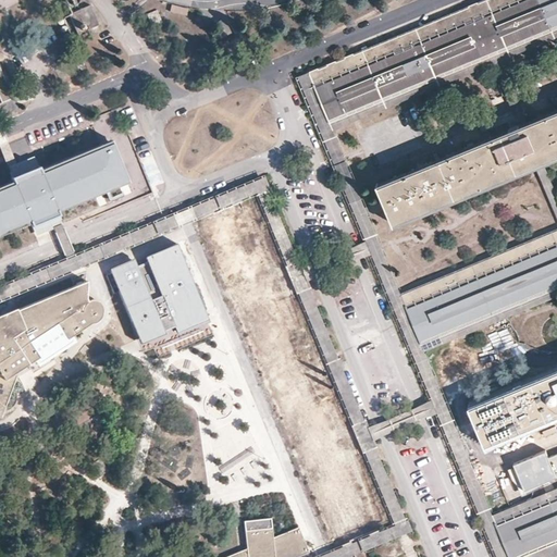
[(484,0),(473,5),(310,72),(317,87),(524,0),(484,0)]
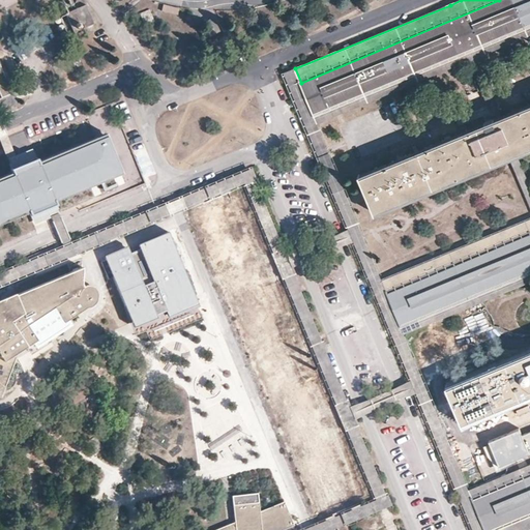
[(314,113),(529,24),(529,0),(499,0),(301,83),(314,113)]
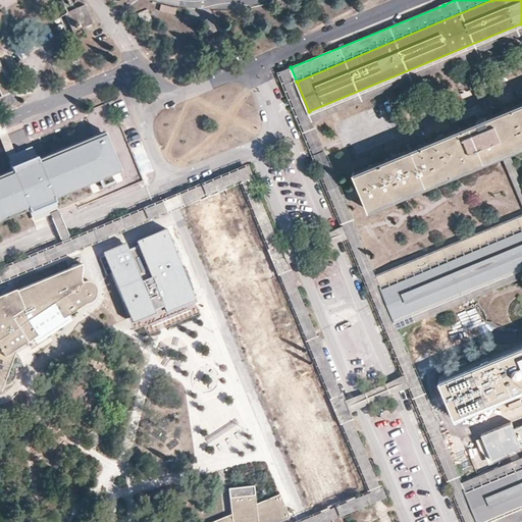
[(85,6),(64,14),(73,34),(93,24),(85,6)]
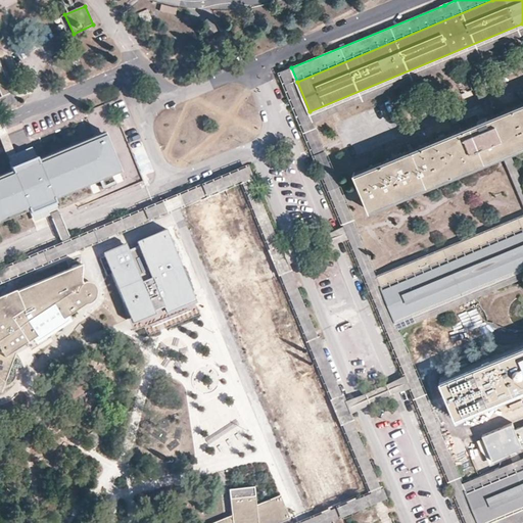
[(159,13),(176,17),(177,10),(161,6),(159,13)]
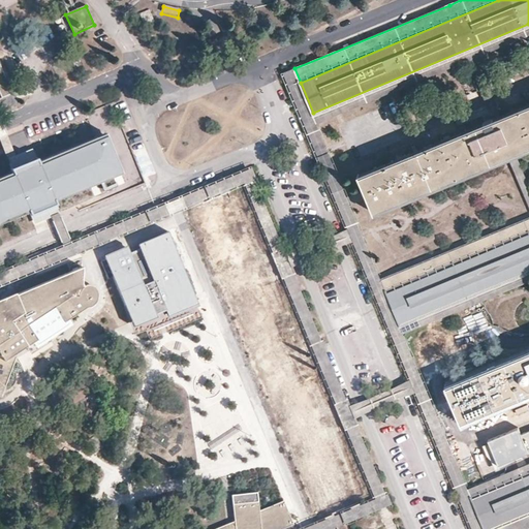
[(149,12),(139,17),(144,28),(154,24),(149,12)]
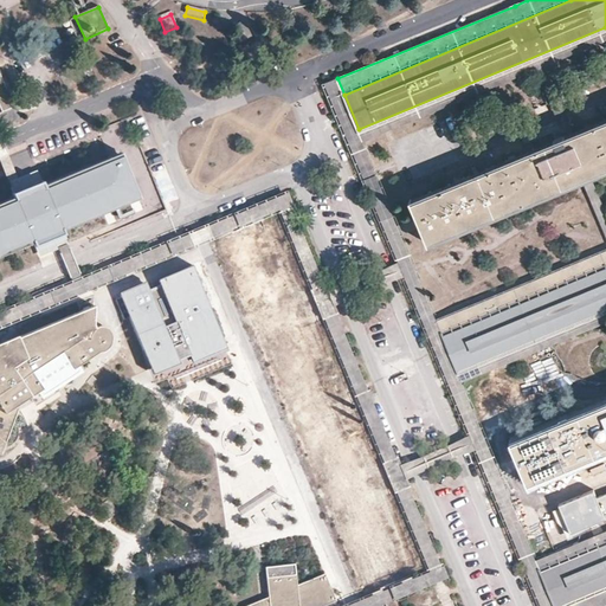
[(232,42),(237,50),(252,40),(245,26),(242,28),(238,30),(242,37),(232,42)]
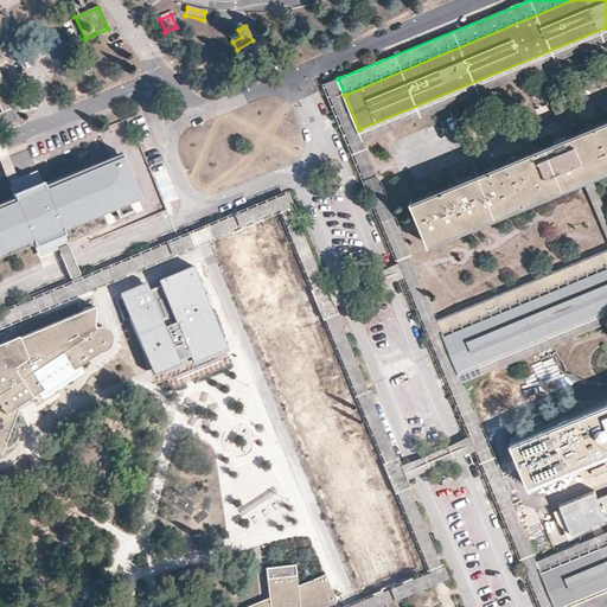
[(606,27),(359,129),(362,135),(365,142),(543,69),(606,42),(606,27)]
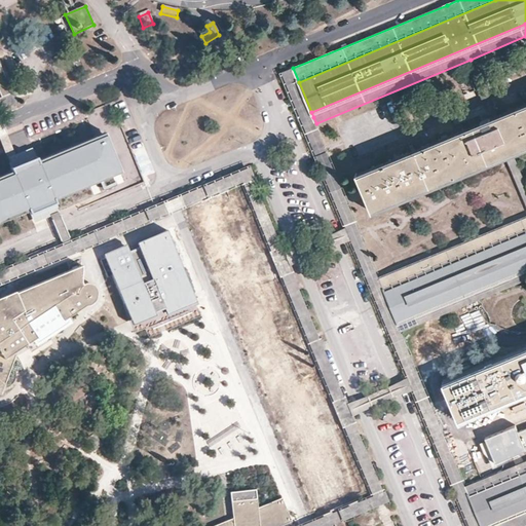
[(83,67),(78,55),(70,59),(75,71),(83,67)]
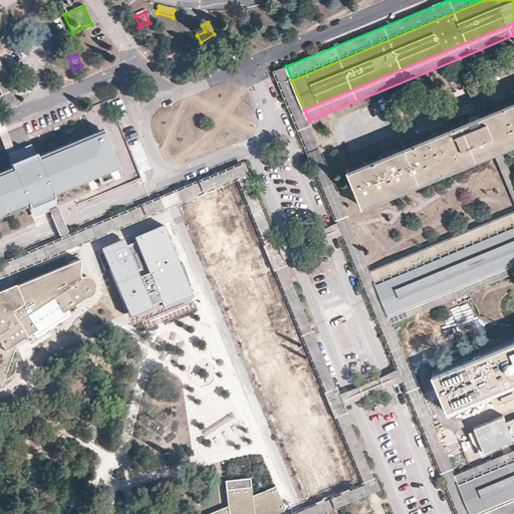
[(0,95),(5,94),(11,91),(0,65),(0,95)]
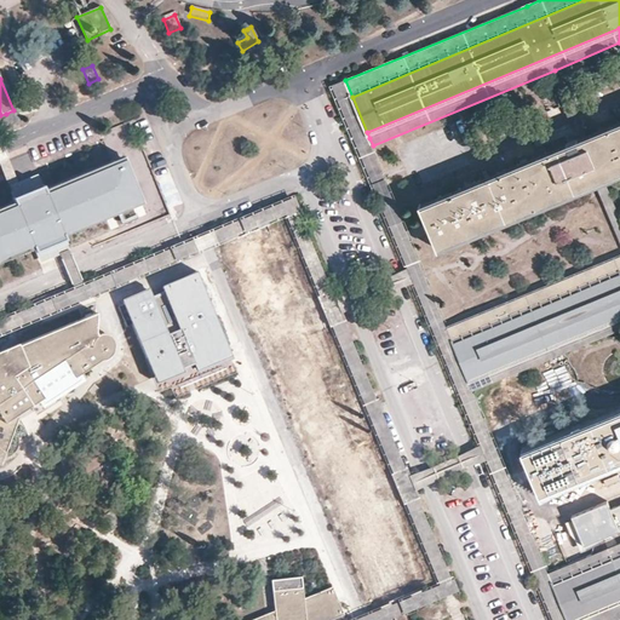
[(569,619),(556,585),(551,573),(475,391),(471,382),(454,343),(448,328),(373,145),(369,138),(367,132),(352,97),(345,80),(340,84),(332,87),(407,268),(414,283),(481,443),(488,459),(518,530),(555,619),(569,619)]
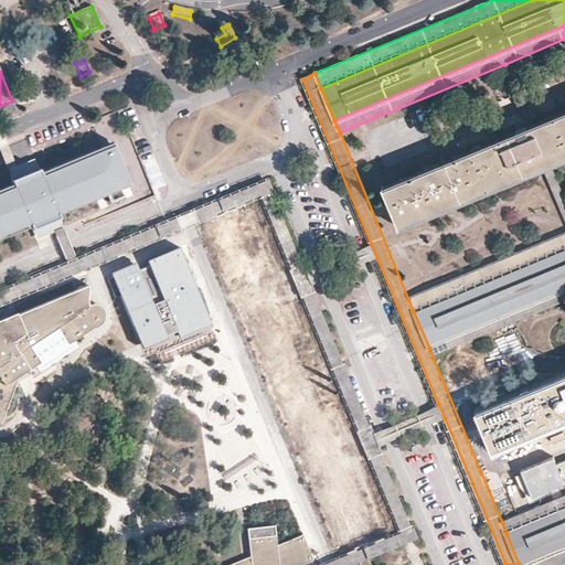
[(0,119),(17,113),(14,108),(12,100),(6,104),(0,105),(0,119)]
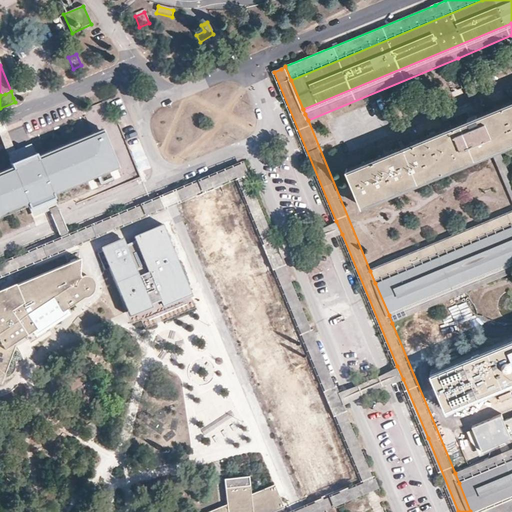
[(496,149),(511,142),(511,100),(481,114),(352,168),(366,203),(496,149)]
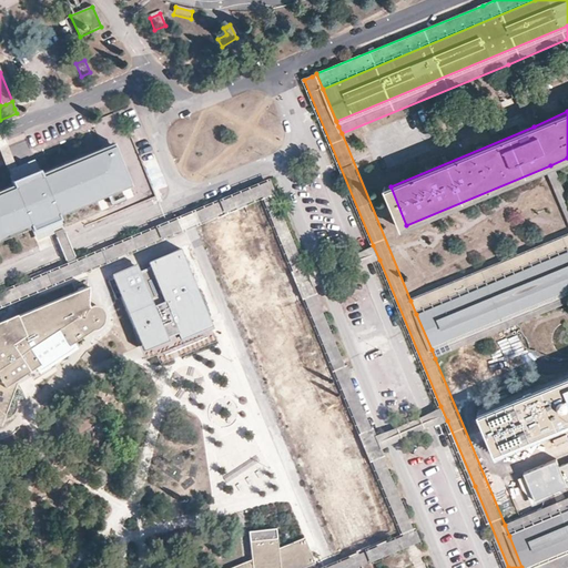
[(0,151),(9,173),(17,170),(0,128),(0,151)]
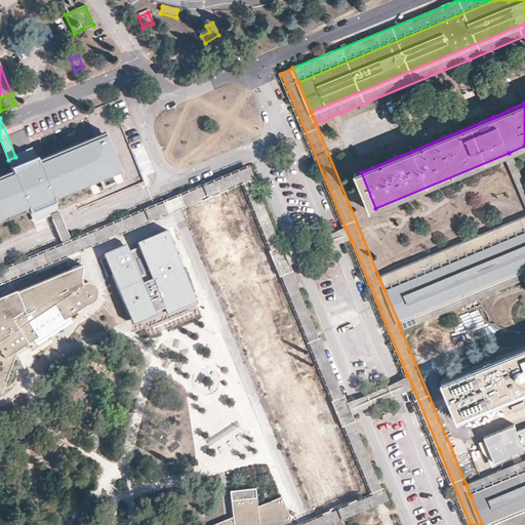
[(0,221),(29,209),(32,215),(51,207),(56,205),(54,199),(121,171),(107,136),(40,164),(37,159),(33,160),(12,169),(14,174),(0,180),(0,221)]
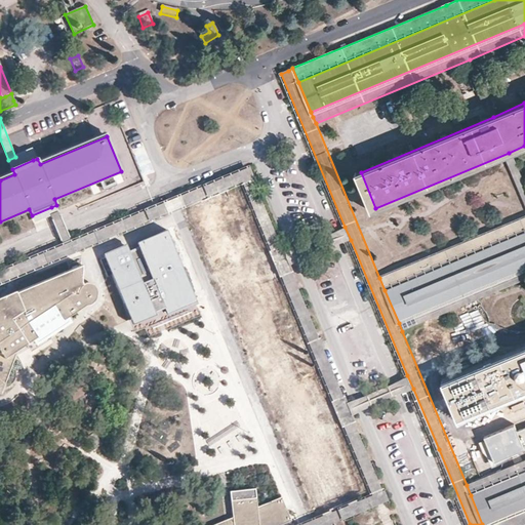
[(145,152),(134,156),(144,175),(154,170),(145,152)]
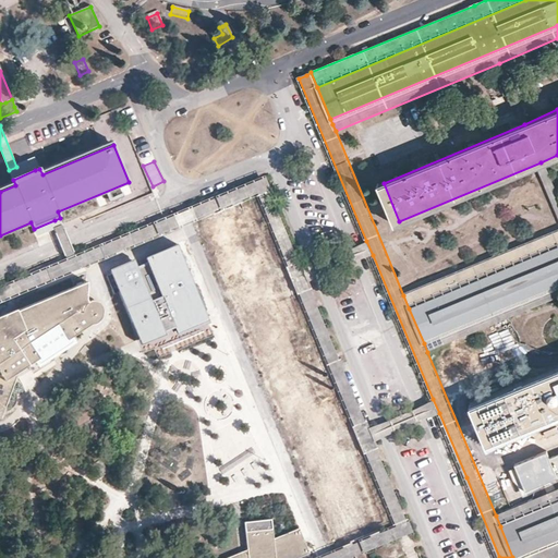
[(0,306),(207,220),(244,205),(258,198),(288,270),(280,274),(291,301),(299,296),(354,429),(346,433),(358,460),(365,457),(395,529),(380,534),(343,549),(320,557),(363,557),(415,536),(375,440),(370,426),(308,280),(303,266),(267,178),(75,257),(67,262),(0,289),(0,306)]
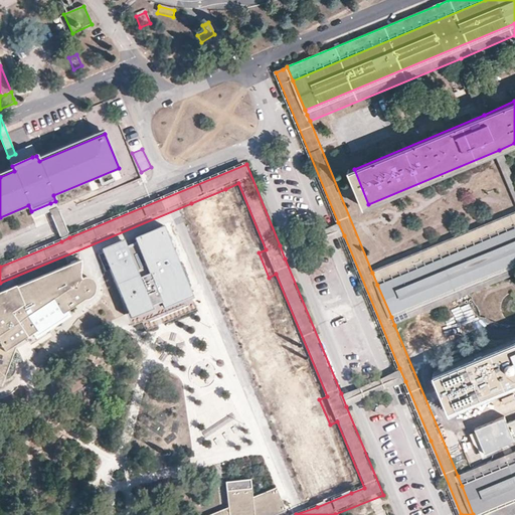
[(69,237),(59,210),(50,213),(61,241),(69,237)]
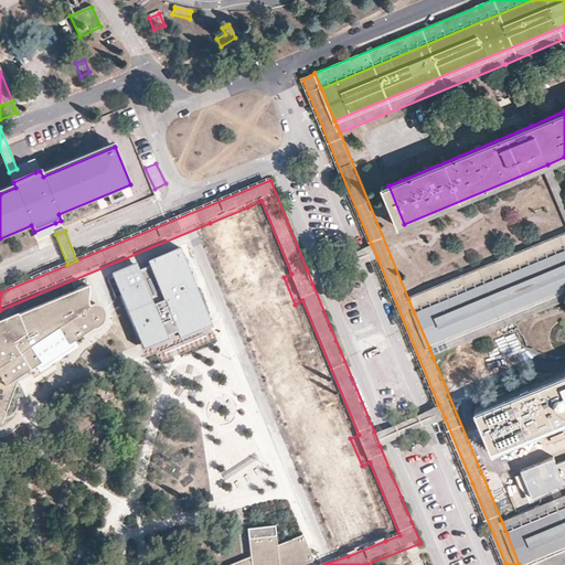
[(564,235),(408,299),(414,312),(564,248),(564,235)]
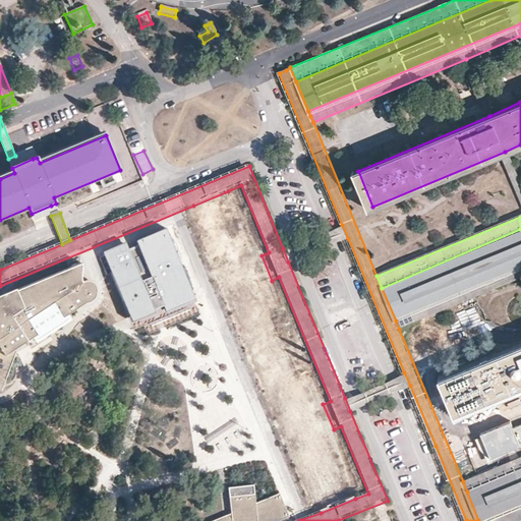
[(120,244),(104,251),(131,320),(161,308),(165,307),(193,295),(166,227),(135,238),(137,244),(133,245),(128,248),(125,242),(120,244)]
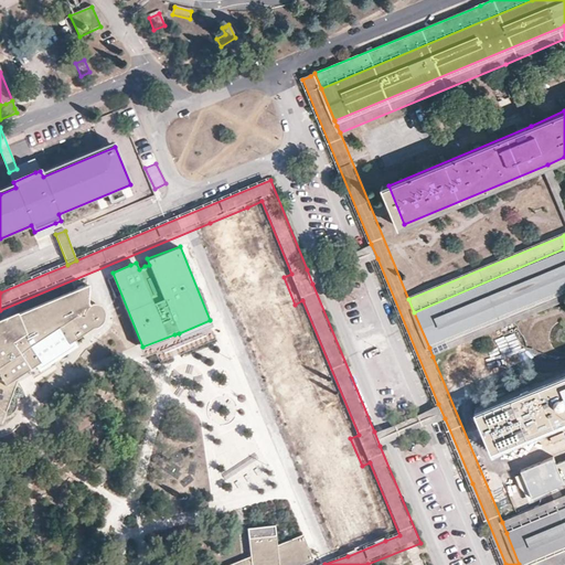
[(429,348),(564,290),(564,248),(414,312),(429,348)]
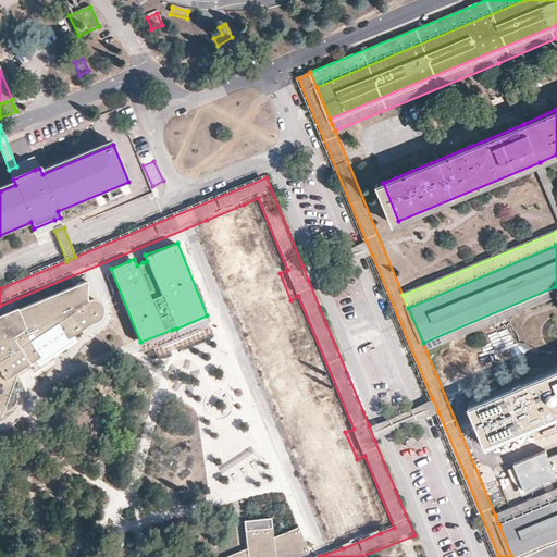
[(0,419),(2,420),(4,413),(5,409),(5,408),(13,387),(17,376),(15,374),(24,370),(37,361),(39,363),(71,342),(70,339),(90,325),(93,326),(96,325),(97,324),(99,322),(101,320),(102,317),(103,313),(103,310),(101,306),(100,304),(98,302),(96,301),(94,301),(91,301),(89,301),(88,301),(87,302),(86,299),(87,283),(17,312),(16,310),(0,317),(0,419)]
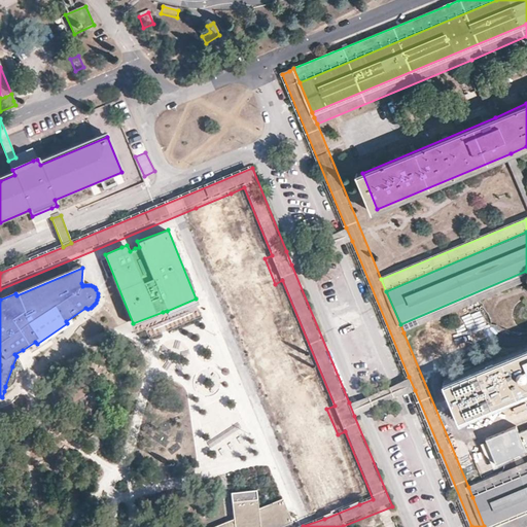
[(526,271),(400,324),(403,332),(526,282),(526,271)]
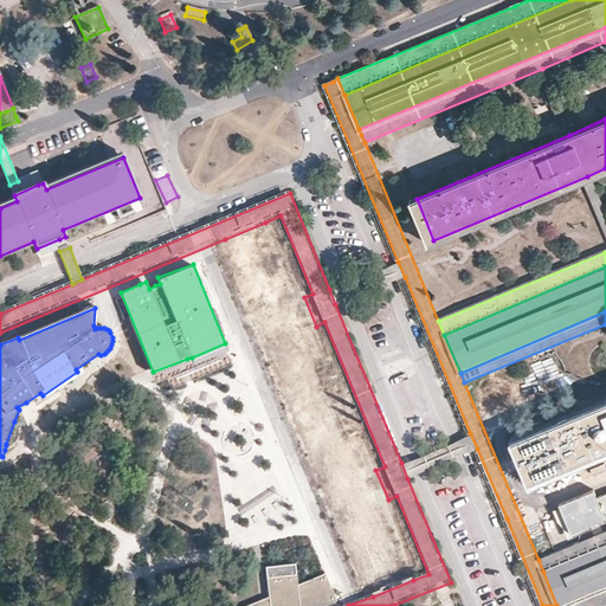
[(225,343),(192,358),(193,361),(227,347),(226,346),(225,343)]
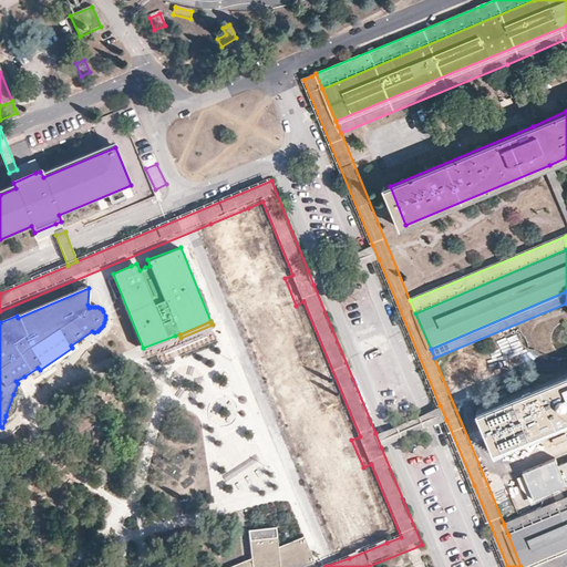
[(566,377),(477,413),(494,454),(566,423),(566,377)]
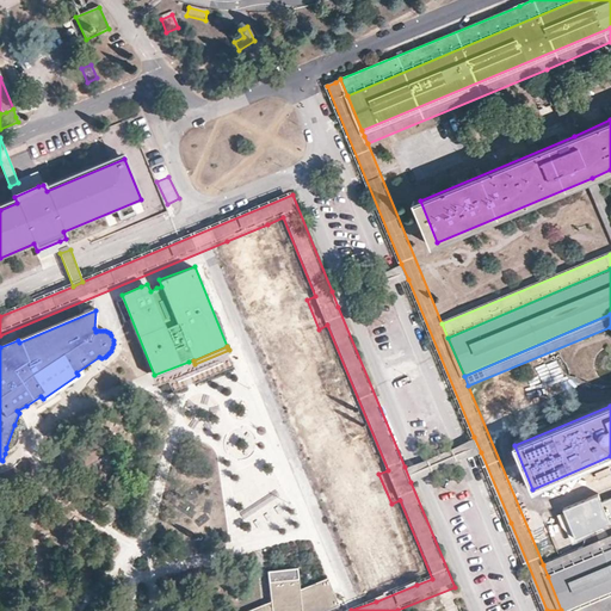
[(19,438),(19,433),(17,429),(14,425),(6,448),(6,449),(5,454),(7,452),(12,451),(14,449),(17,445),(19,442),(19,438)]
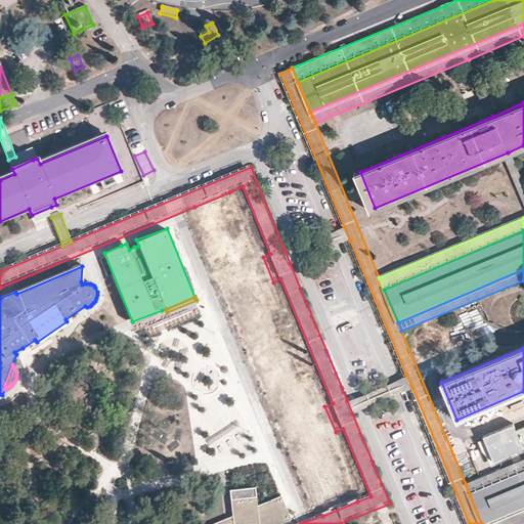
[(406,375),(347,400),(352,413),(412,388),(406,375)]
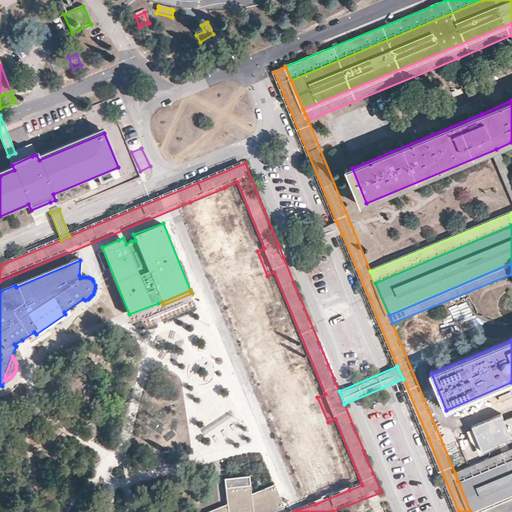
[(509,439),(511,437),(511,410),(501,415),(509,439)]
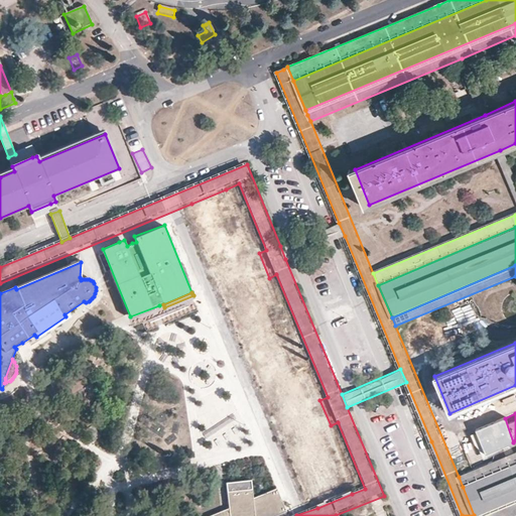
[(515,464),(515,453),(459,477),(463,487),(515,464)]
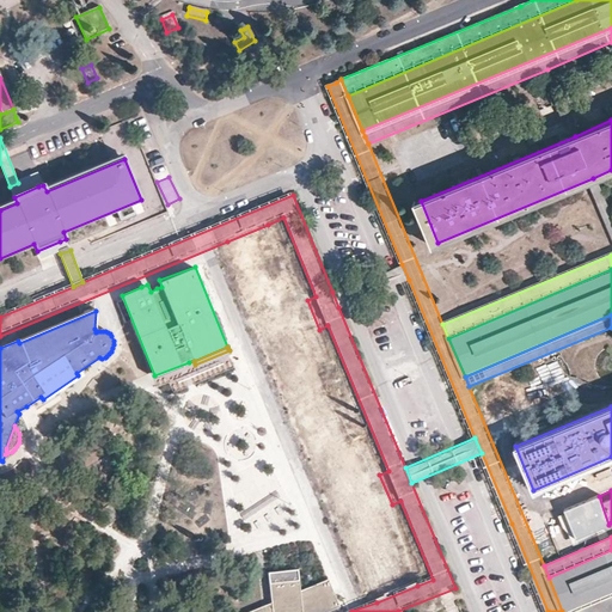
[(562,611),(567,611),(611,593),(611,550),(549,577),(562,611)]
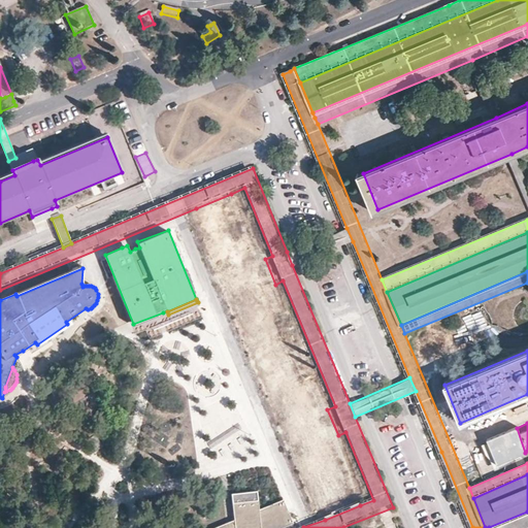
[(285,501),(261,512),(259,494),(234,496),(235,522),(230,524),(223,527),(220,527),(288,527),(295,526),(285,501)]
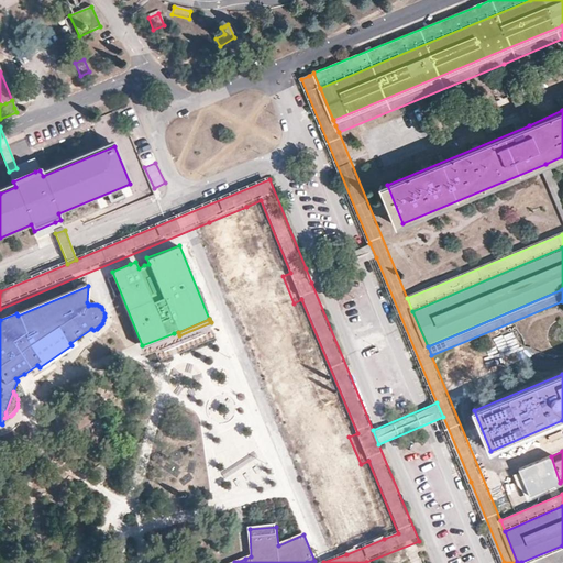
[(562,545),(521,562),(560,562),(562,562),(562,545)]
